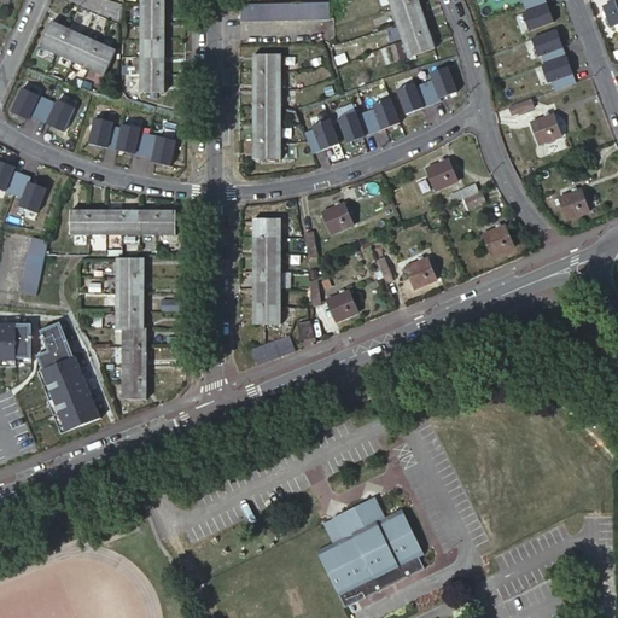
[(164,0),(143,0),(141,92),(164,93),(164,0)]
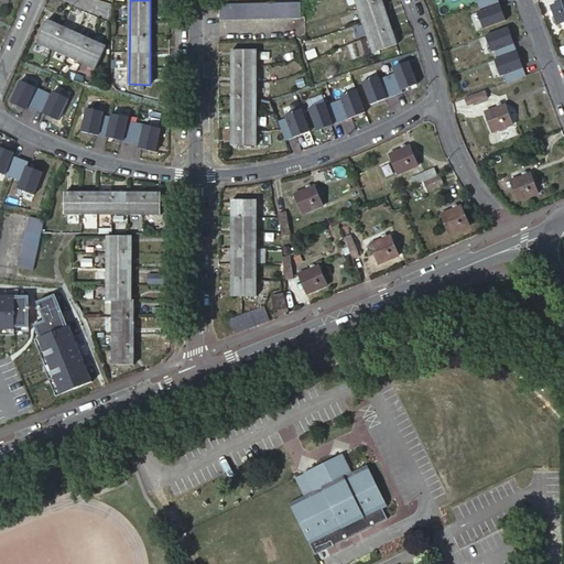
[(382,0),(355,0),(373,51),(398,42),(382,0)]
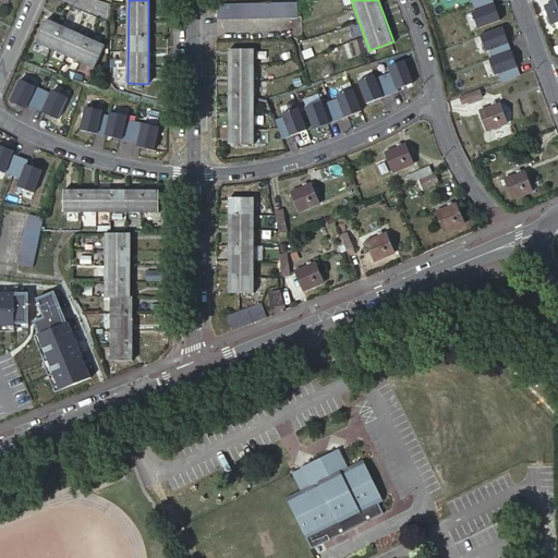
[(294,3),(218,2),(219,19),(294,19),(294,3)]
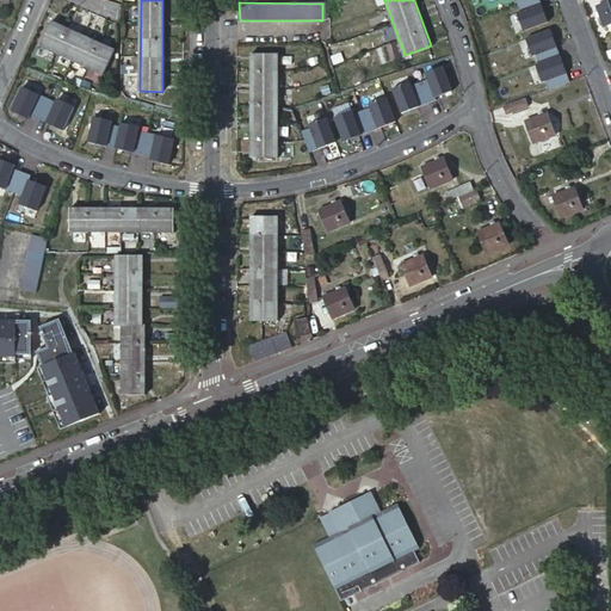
[(610,2),(599,7),(606,28),(610,25),(610,2)]
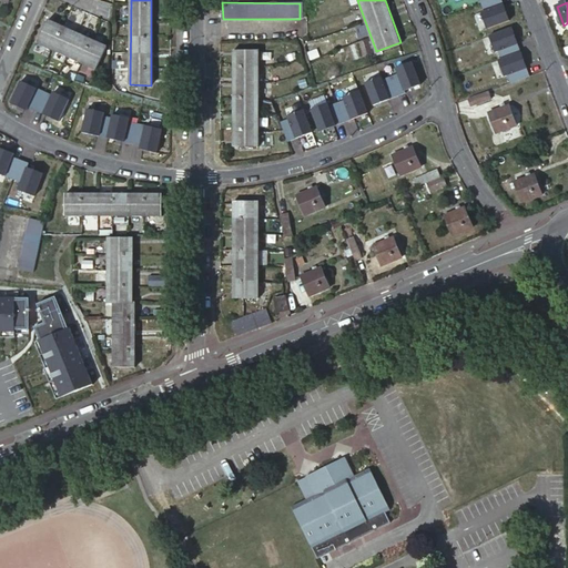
[(505,4),(483,12),(486,20),(507,11),(505,4)]
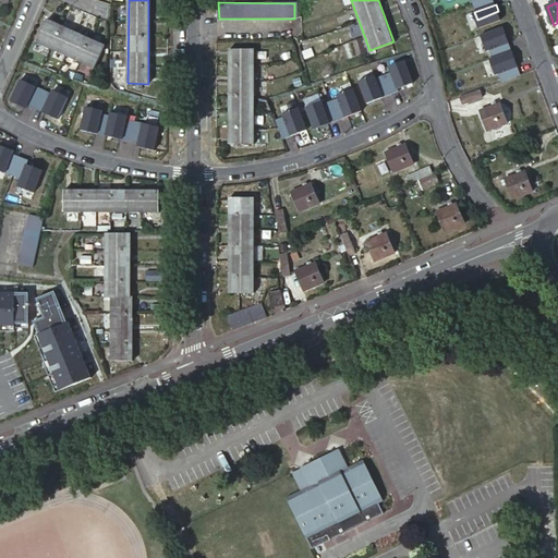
[(477,20),(480,26),(500,19),(498,11),(477,20)]
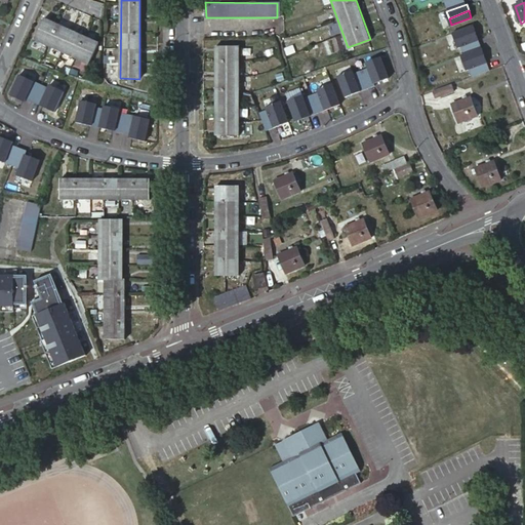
[(99,42),(45,18),(36,40),(90,64),(99,42)]
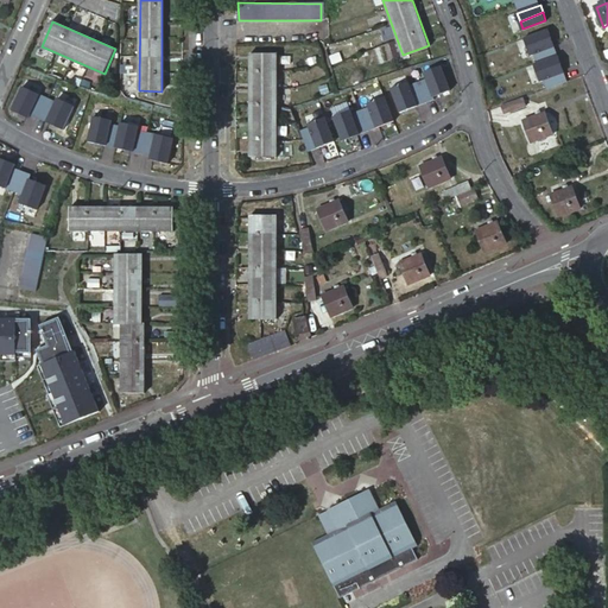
[(552,26),(533,33),(548,70),(565,63),(552,26)]
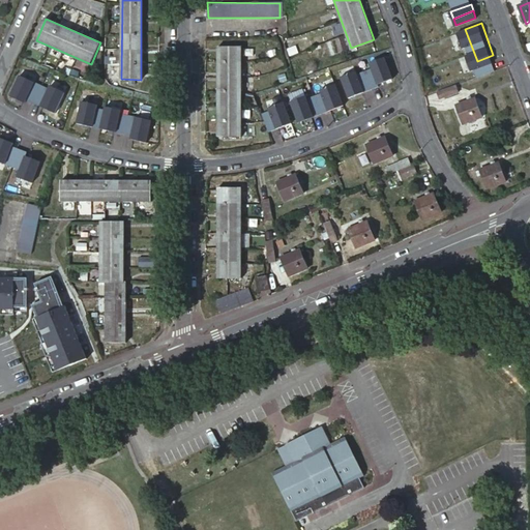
[(434,31),(432,27),(420,32),(422,38),(429,36),(428,33),(434,31)]
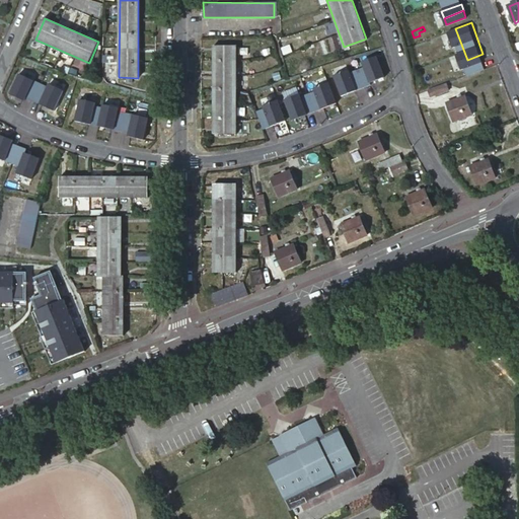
[(236,47),(213,47),(213,134),(236,134),(236,47)]
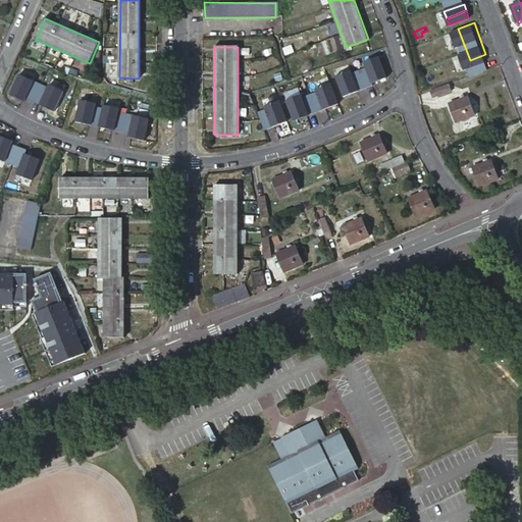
[(40,70),(25,63),(12,93),(27,100),(40,70)]
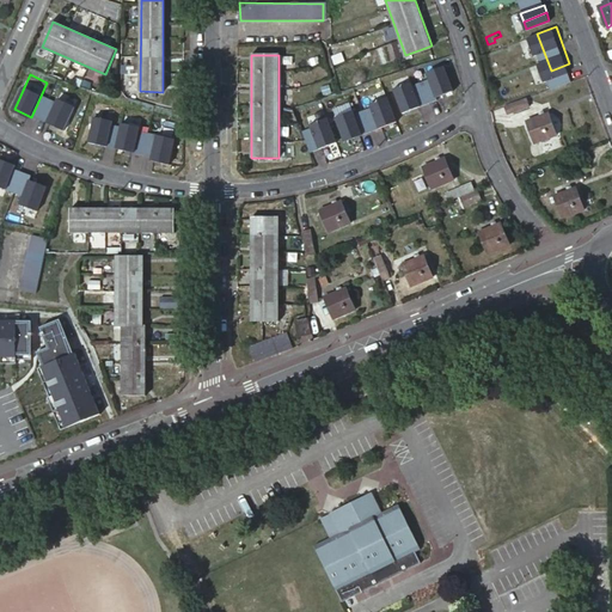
[(391,81),(389,75),(374,80),(378,90),(384,87),(383,85),(391,81)]
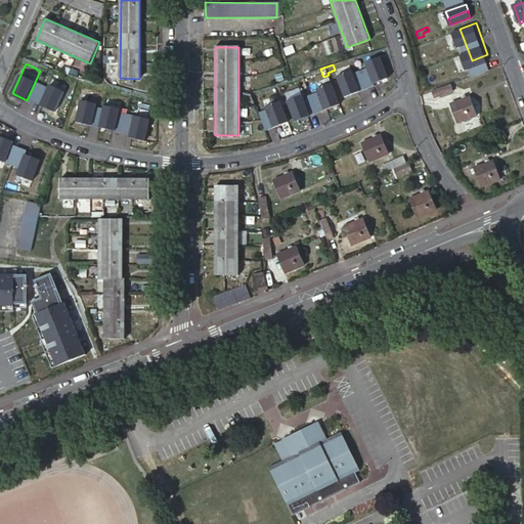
[(323,77),(320,69),(309,73),(310,78),(316,76),(317,78),(323,77)]
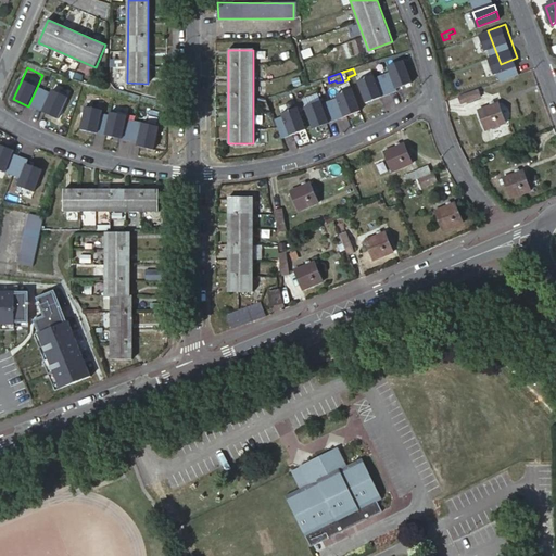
[(403,73),(370,87),(378,104),(411,90),(403,73)]
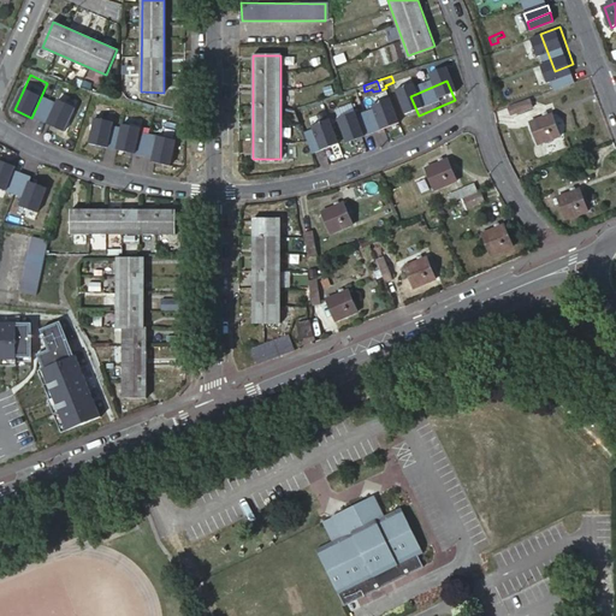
[(107,93),(94,88),(92,93),(100,95),(98,100),(104,102),(107,93)]
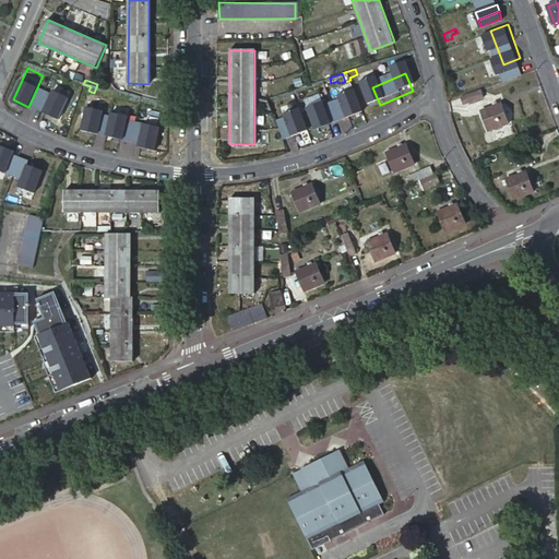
[(313,91),(311,83),(290,90),(293,97),(313,91)]
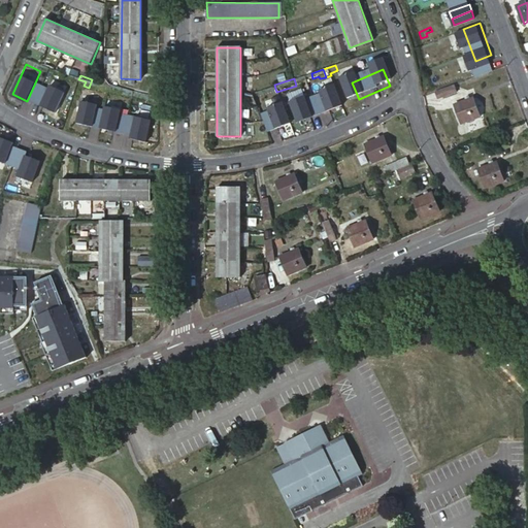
[(104,84),(92,79),(89,88),(95,89),(96,85),(102,88),(104,84)]
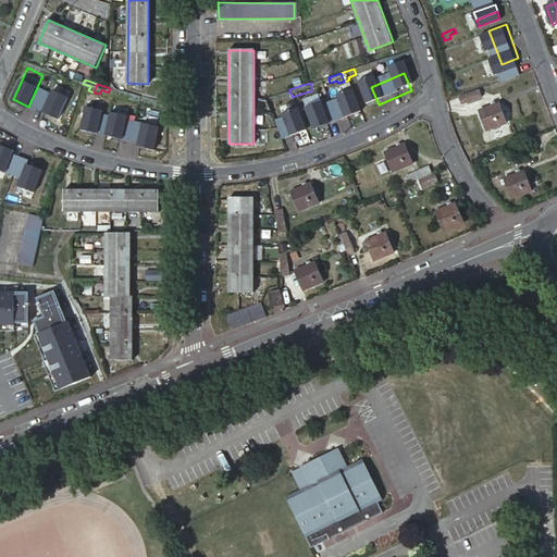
[(481,88),(460,96),(462,102),(483,95),(481,88)]
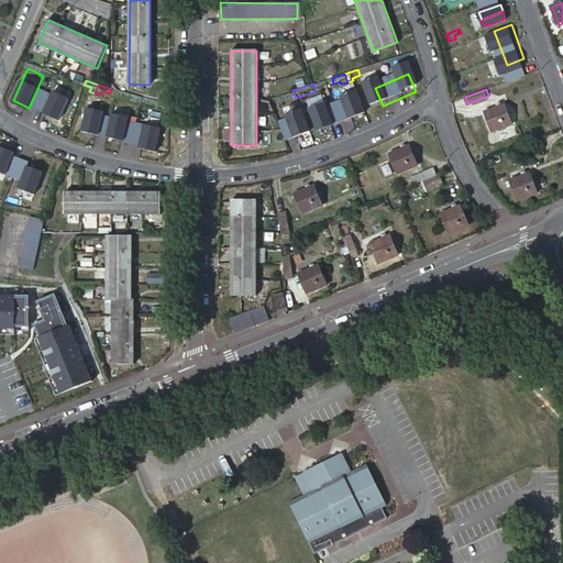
[(359,90),(352,92),(360,113),(366,111),(359,90)]
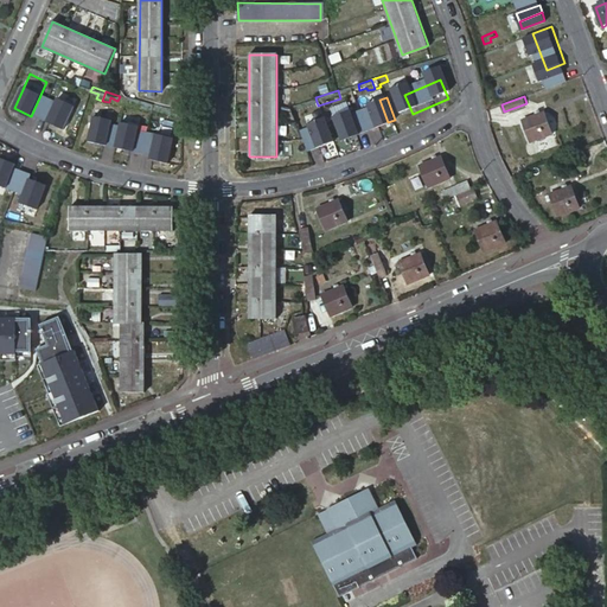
[(343,104),(325,112),(337,147),(356,140),(343,104)]
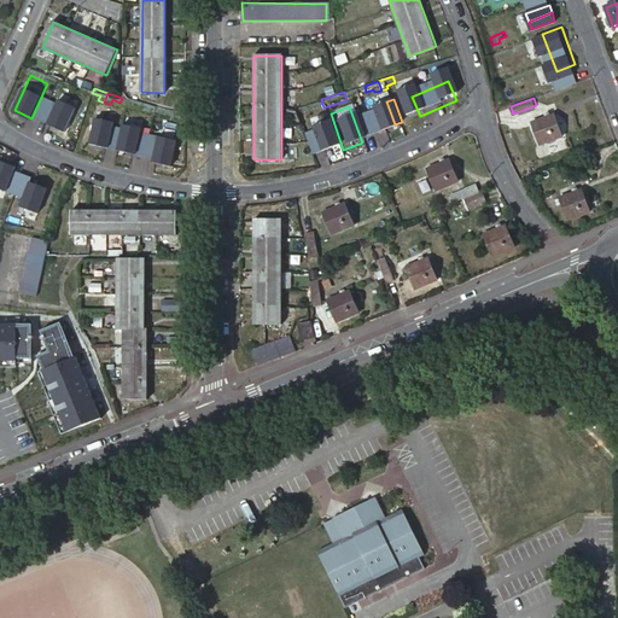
[(554,115),(531,123),(540,145),(563,135),(554,115)]
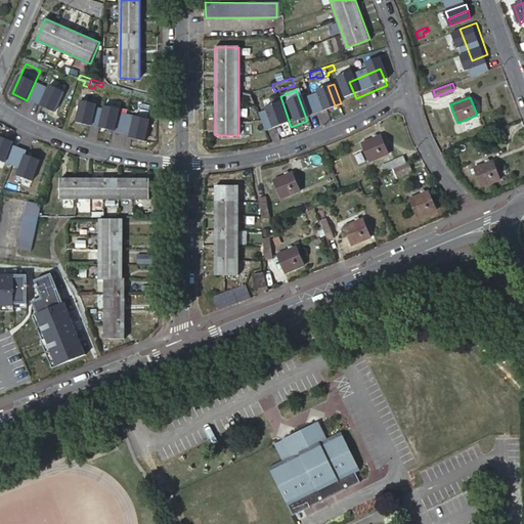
[(115,129),(118,108),(80,101),(77,122),(115,129)]
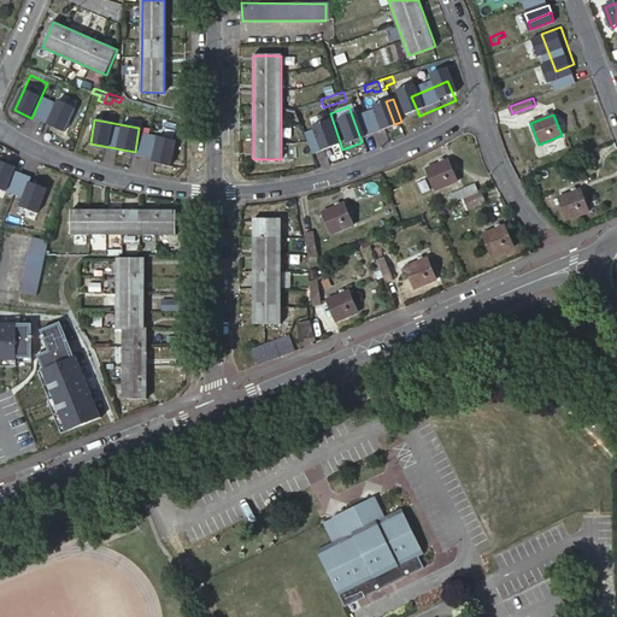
[(175,124),(154,124),(154,164),(175,164),(175,124)]
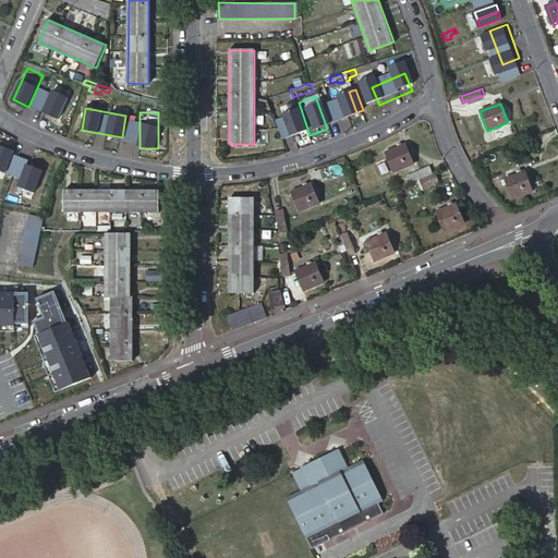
[(543,132),(530,136),(534,146),(546,142),(543,132)]
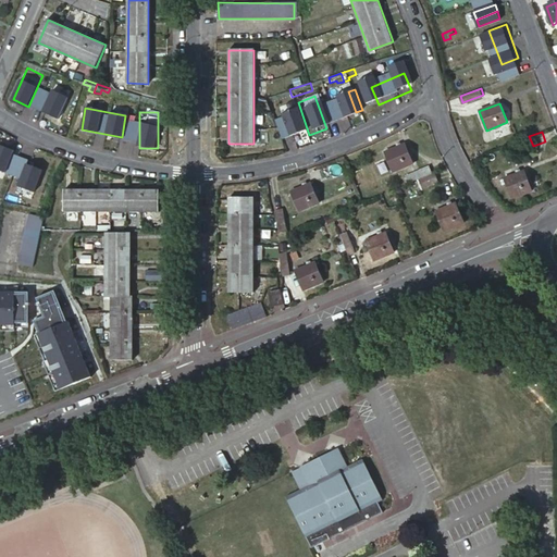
[(406,144),(386,152),(393,171),(413,162),(406,144)]
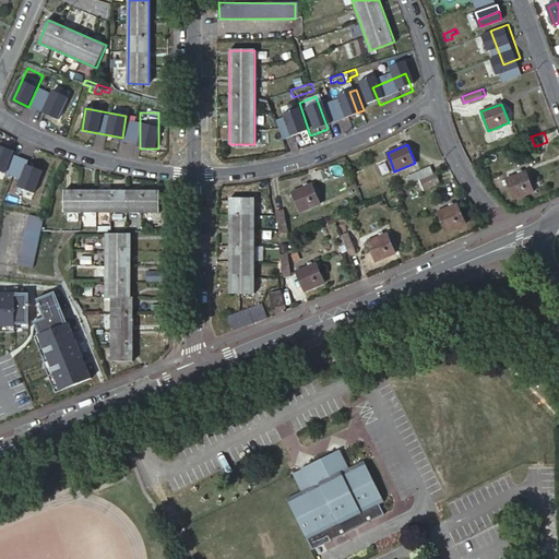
[(12,156),(0,152),(0,186),(1,187),(12,156)]
